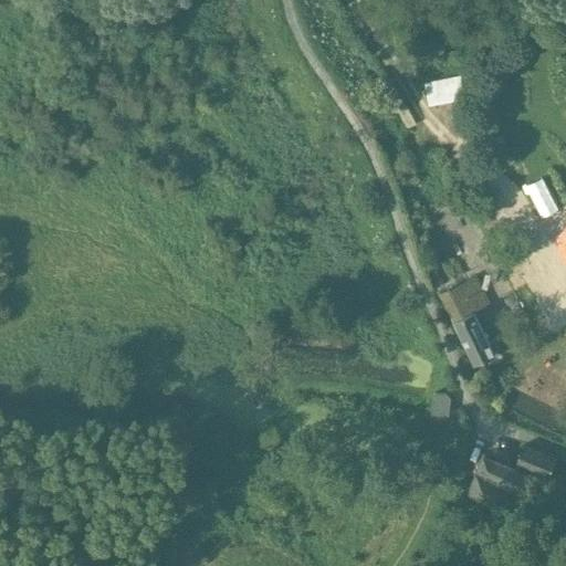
[(427,103),(467,98),(464,74),(425,79),(427,103)]
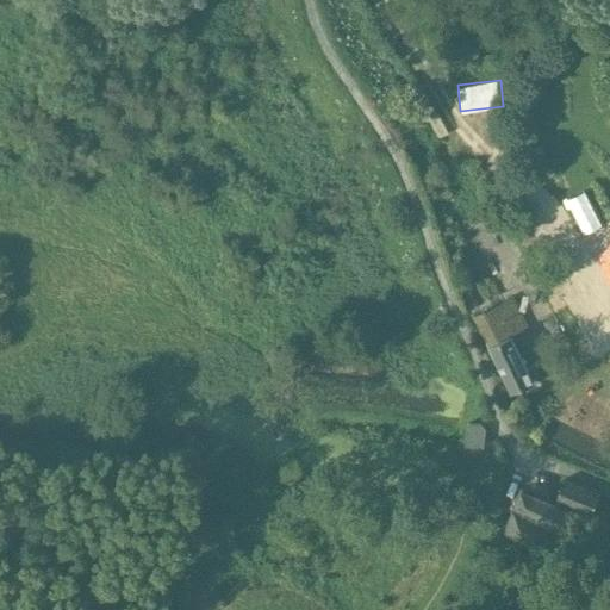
[(609,247),(591,256),(609,293),(609,247)]
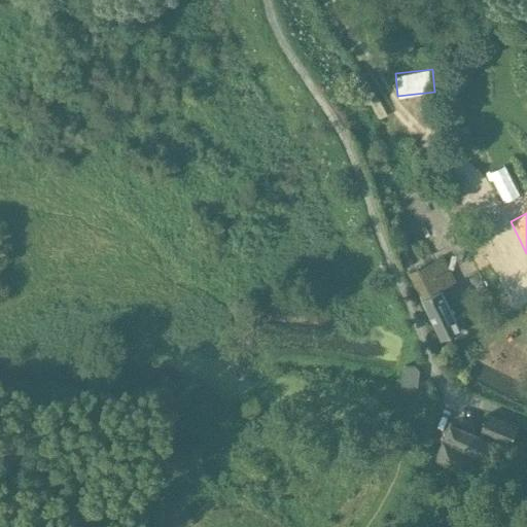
[(443,255),(427,265),(408,273),(421,301),(422,300),(442,339),(459,329),(441,291),(456,282),(443,255)]
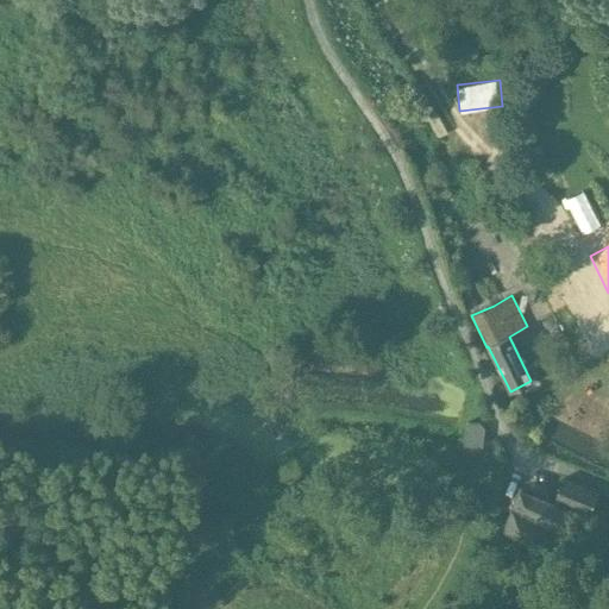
[(479,424),(468,422),(465,443),(481,445),(483,428),(479,424)]
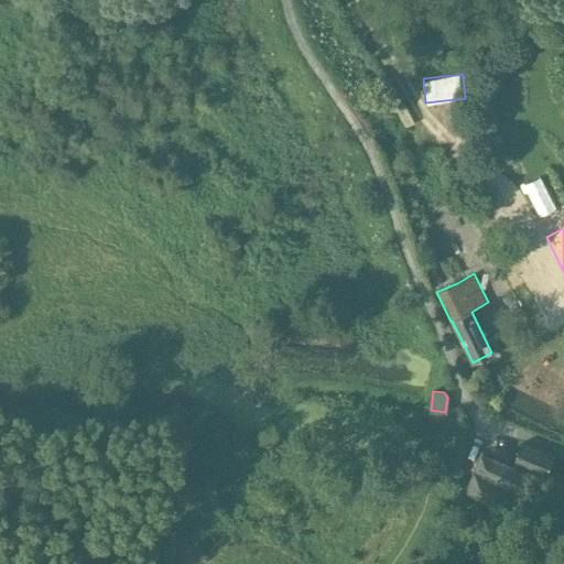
[(522,441),(512,466),(545,479),(555,455),(522,441)]
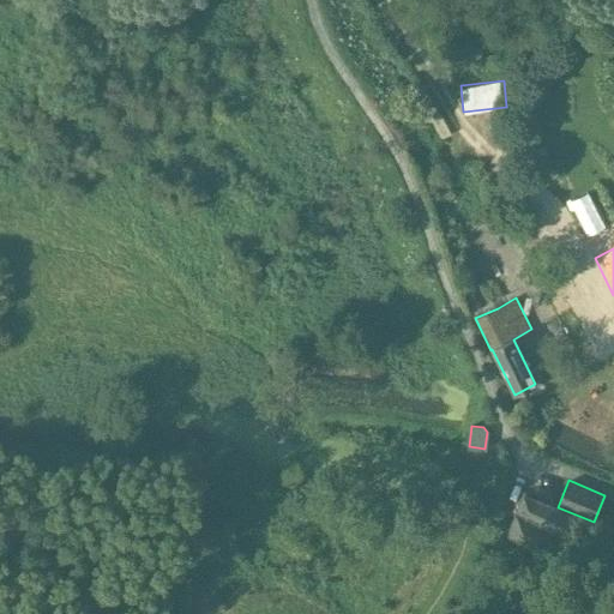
[(523,494),(507,533),(546,548),(554,527),(572,534),(579,517),(523,494)]
